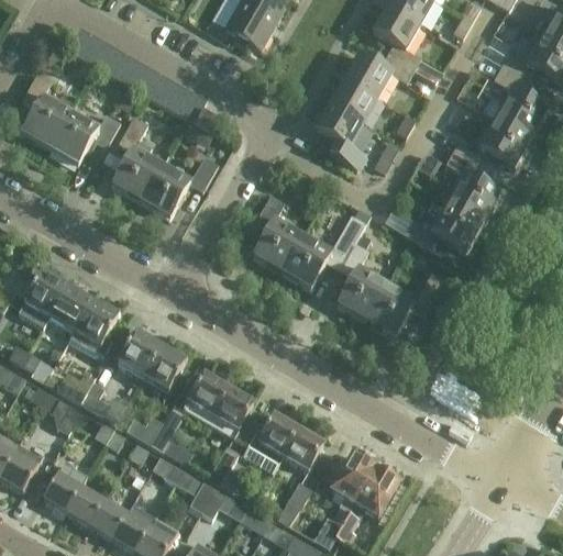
[(239,0),(222,29),(260,51),(284,10),(266,0),(239,0)]
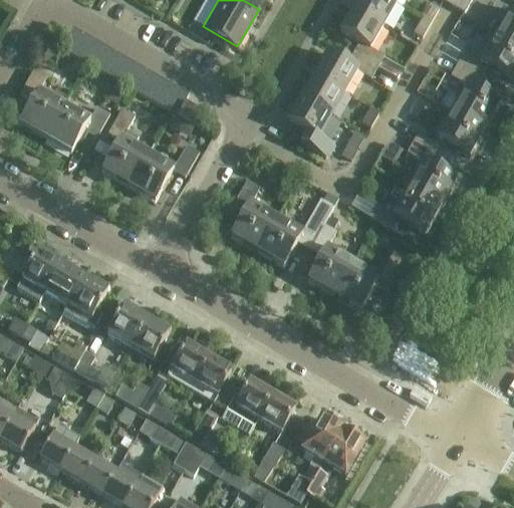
[(355,0),(351,7),(383,25),(397,2),(393,0),(355,0)]
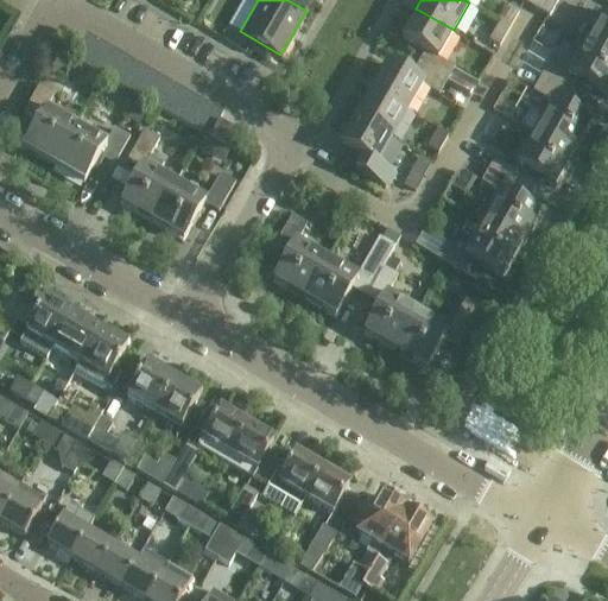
[(537,0),(534,5),(549,13),(556,0),(537,0)]
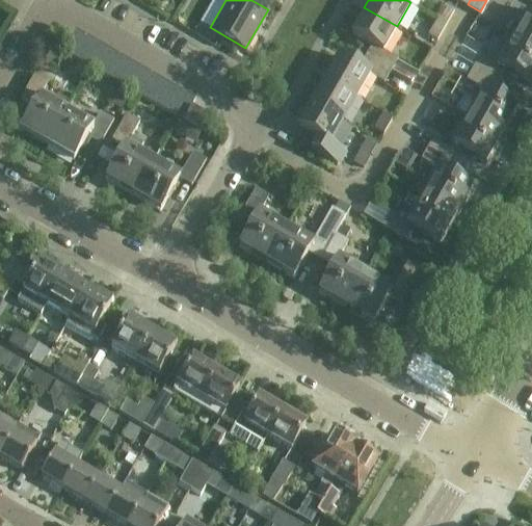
[(435,18),(445,23),(454,7),(445,1),(435,18)]
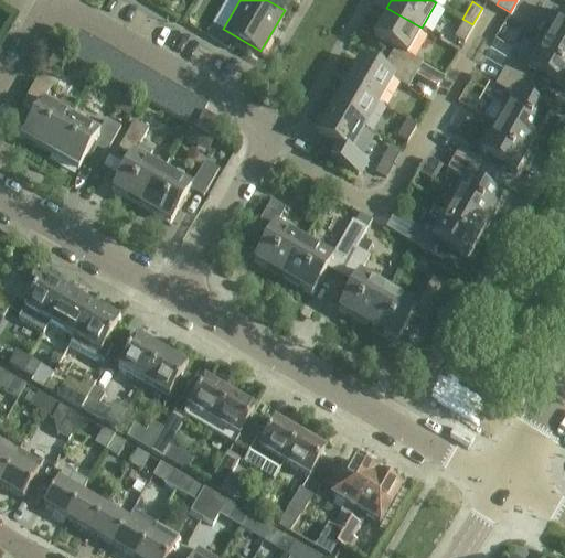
[(543,36),(564,49),(564,9),(560,7),(543,36)]
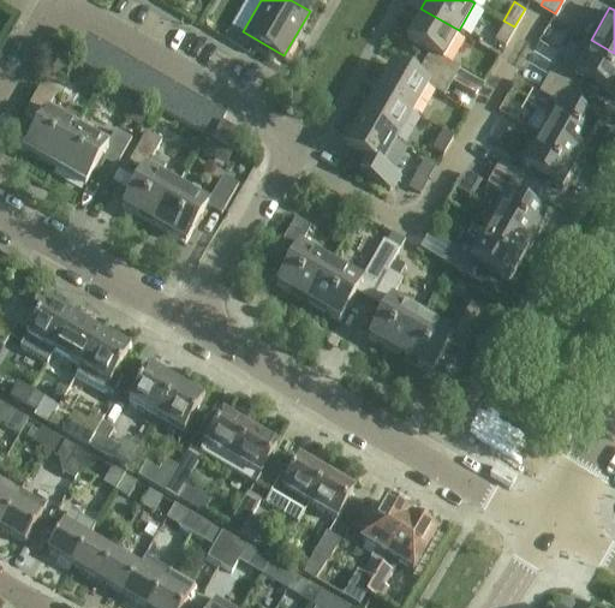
[(421,63),(451,79),(459,65),(443,57),(459,30),(421,9),(406,35),(429,48),(421,63)]
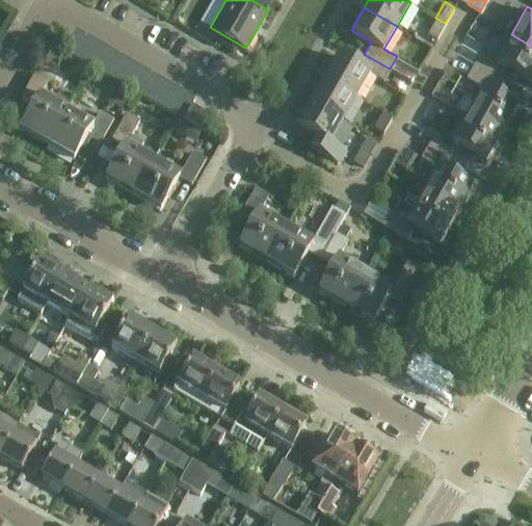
[(427,32),(436,37),(445,23),(435,18),(427,32)]
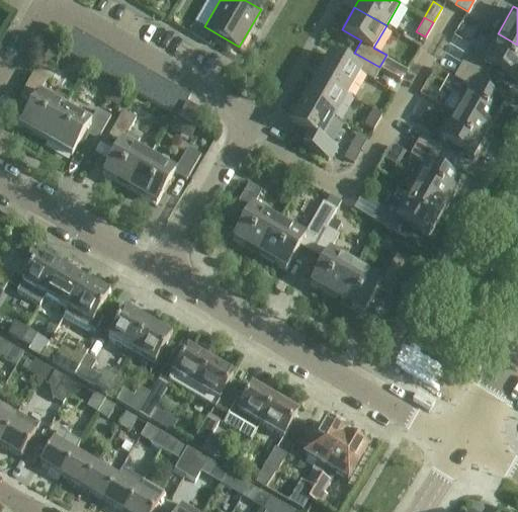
[(60,46),(70,52),(82,30),(72,24),(66,35),(60,46)]
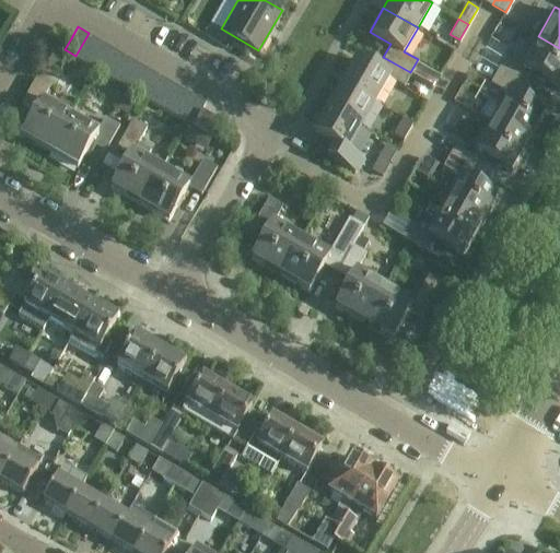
[(58,32),(53,43),(65,49),(71,38),(58,32)]
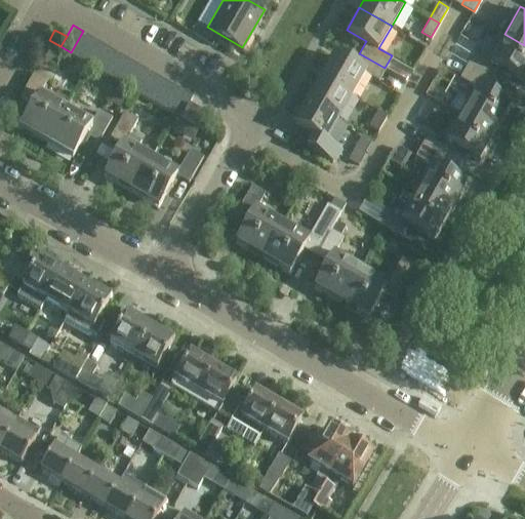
[(82,58),(93,37),(83,31),(71,52),(82,58)]
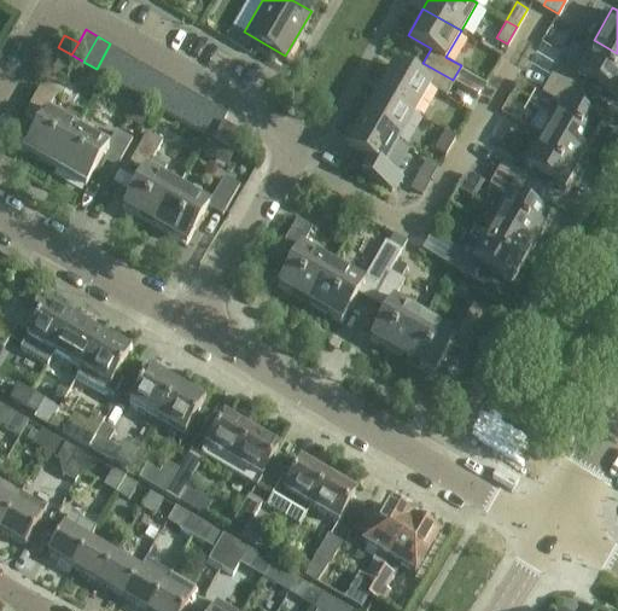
[(617,91),(617,53),(594,40),(577,69),(558,59),(548,75),(579,92),(588,77),(617,93),(617,91)]
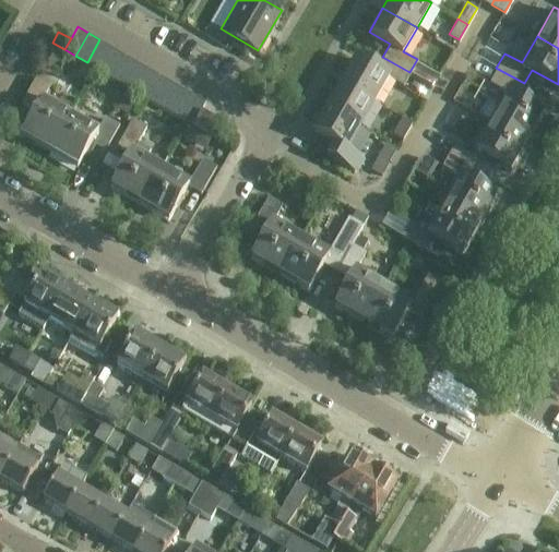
[(99,69),(113,47),(99,39),(87,62),(99,69)]
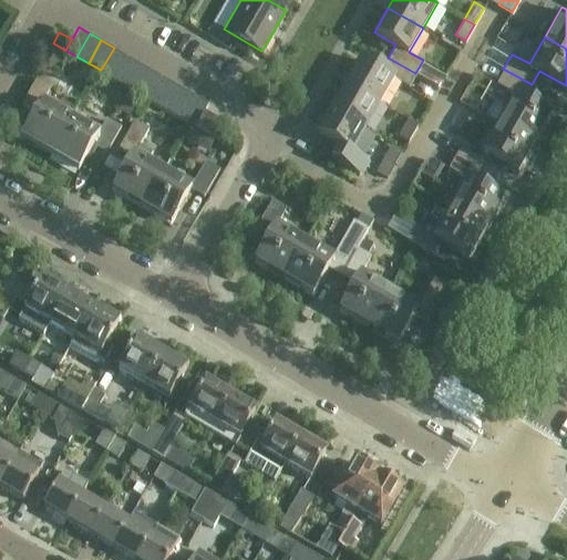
[(112,76),(125,53),(114,48),(101,70),(112,76)]
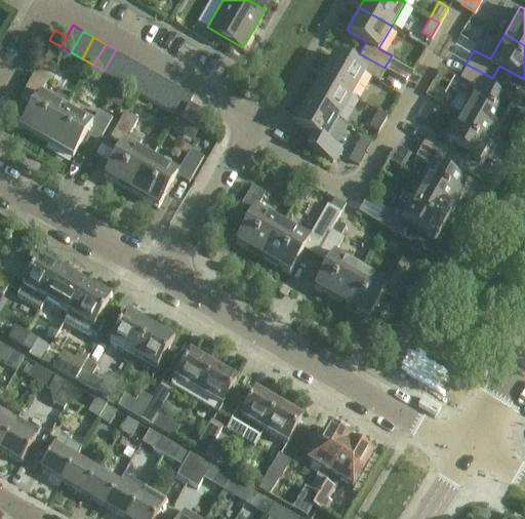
[(115,77),(127,56),(116,49),(104,71),(115,77)]
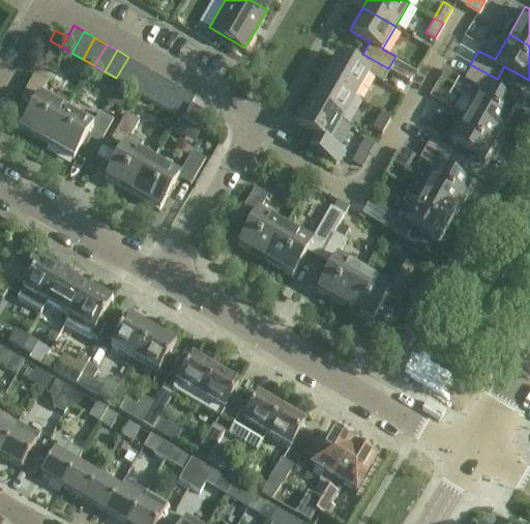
[(323,77),(355,95),(369,71),(382,79),(388,68),(362,54),(357,63),(337,52),(323,77)]
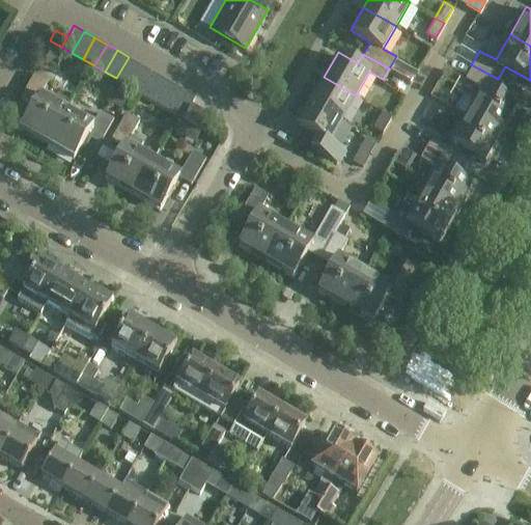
[(138,90),(149,68),(139,62),(127,84),(138,90)]
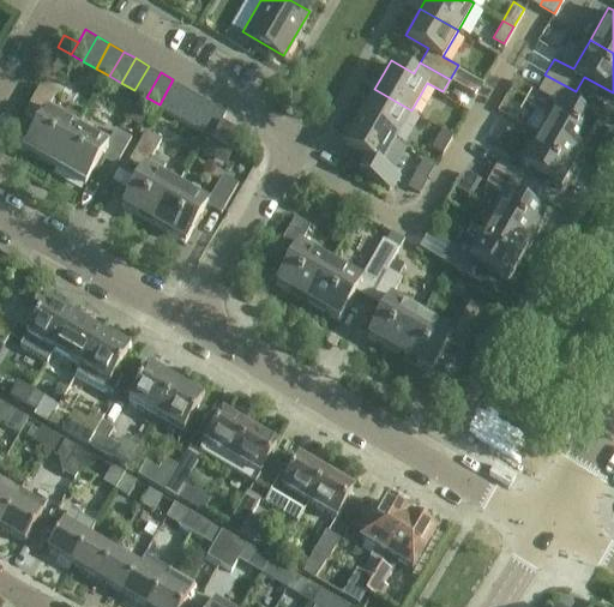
[(537,131),(578,154),(597,121),(569,104),(576,91),(545,74),(537,89),(555,100),(537,131)]
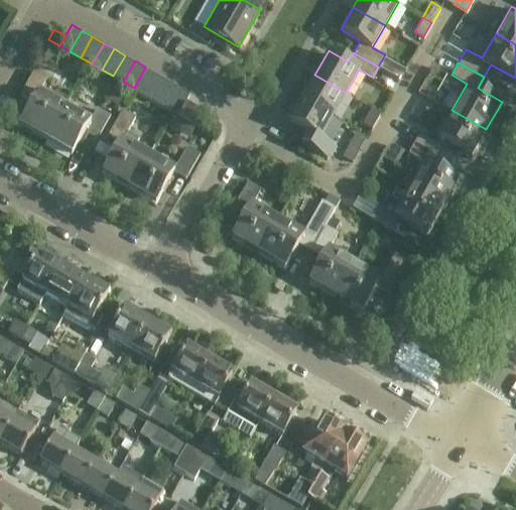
[(43,137),(63,103),(39,89),(46,77),(33,69),(19,93),(31,100),(18,123),(43,137)]
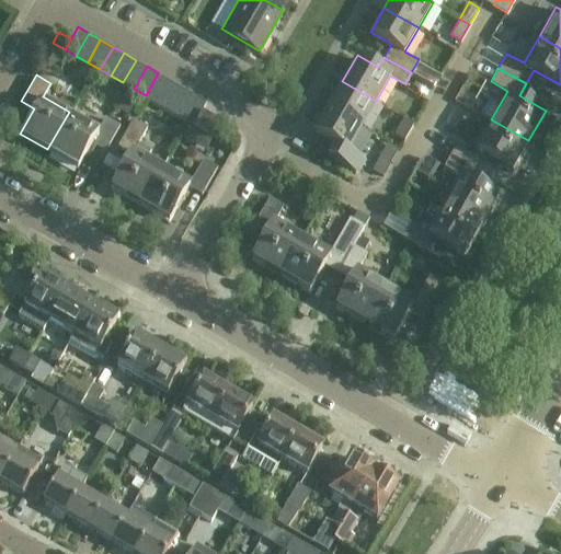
[(328,106),(362,125),(376,101),(342,81),(328,106)]
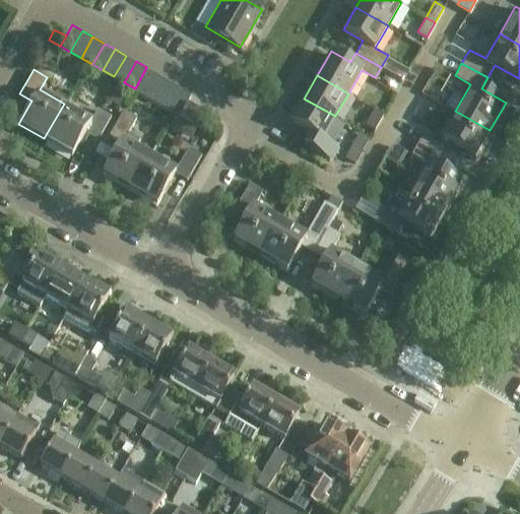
[(186,101),(189,95),(191,92),(180,86),(168,108),(179,114),(186,101)]
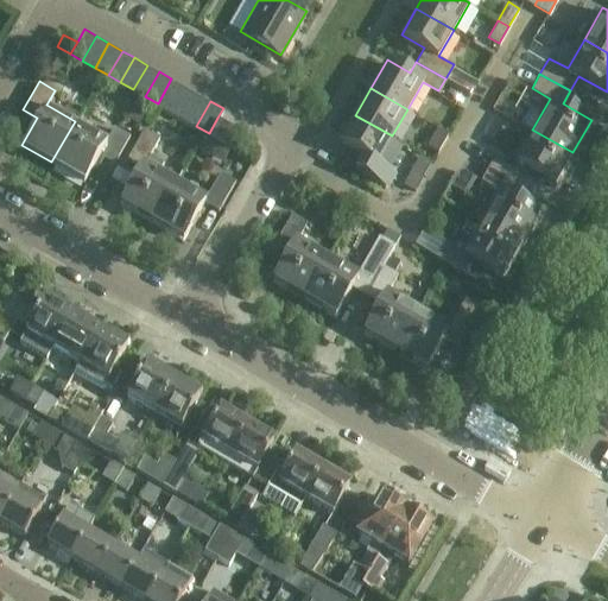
[(137,103),(130,116),(138,121),(145,108),(137,103)]
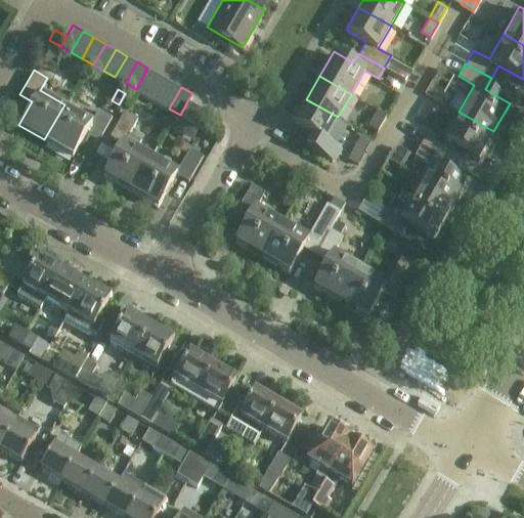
[(338,117),(306,99),(293,122),(312,133),(306,144),(335,161),(341,148),(325,139),(338,117)]
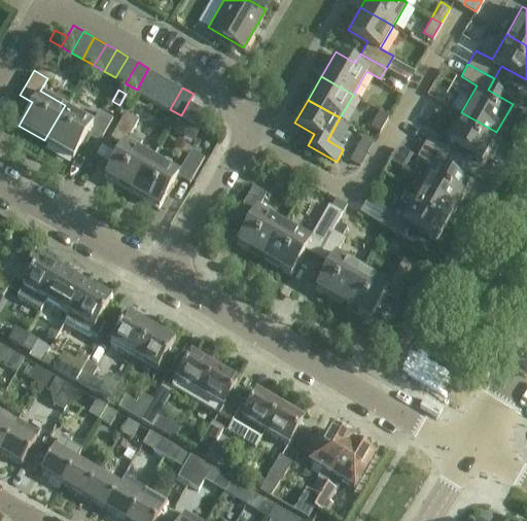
[(206,112),(188,102),(181,115),(180,116),(198,127),(206,112)]
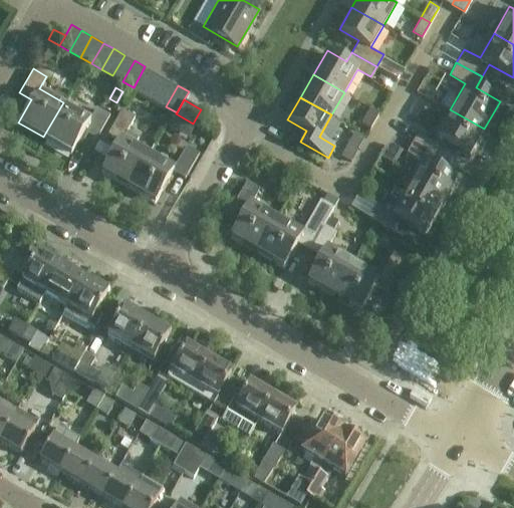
[(63,102),(43,137),(70,152),(83,130),(95,137),(109,112),(96,105),(89,117),(63,102)]
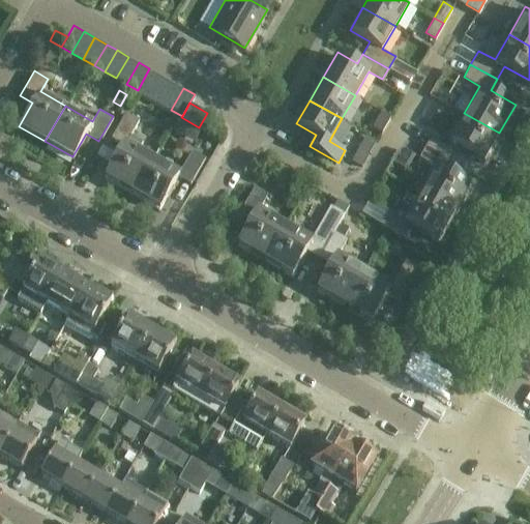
[(381,109),(373,124),(381,129),(390,114),(381,109)]
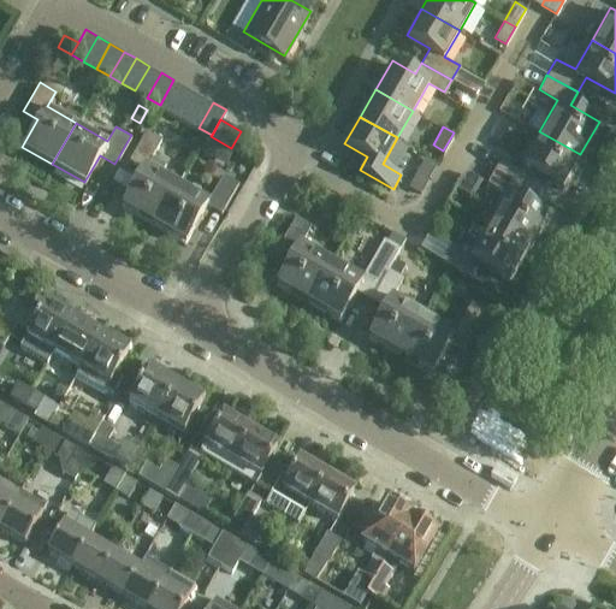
[(154,223),(177,182),(160,172),(165,163),(152,154),(161,137),(146,128),(129,158),(143,166),(122,205),(154,223)]
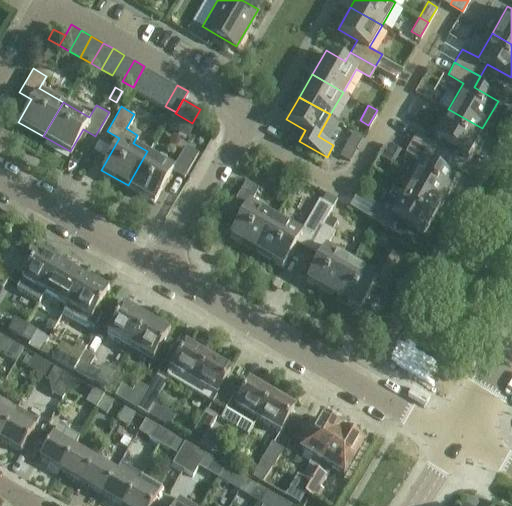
[(409,110),(405,109),(402,109),(401,113),(401,116),(405,118),(408,116),(409,114),(409,110)]
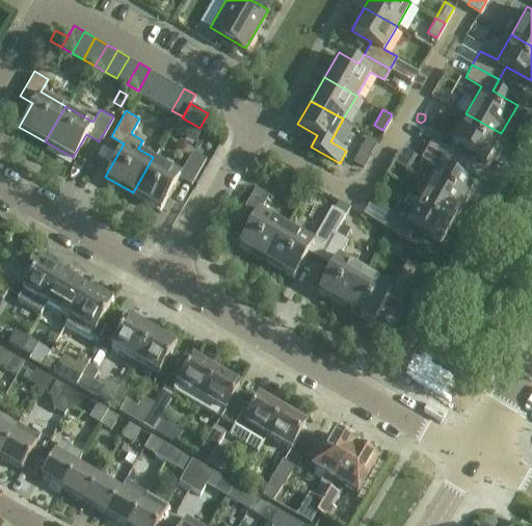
[(501,133),(466,113),(451,138),(435,130),(427,143),(453,158),(460,146),(485,160),(501,133)]
